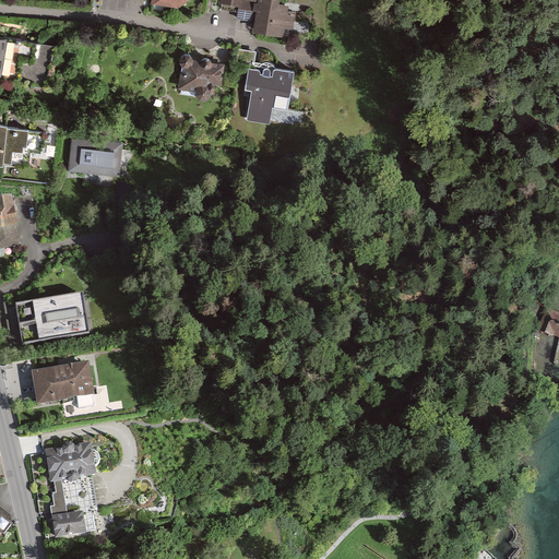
[(257,9),(257,0),(221,0),(221,1),(238,4),(238,7),(257,9)]
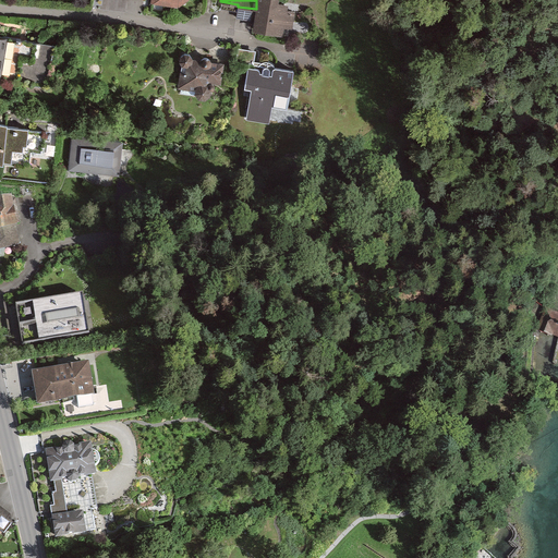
[(278,0),(256,0),(256,9),(252,31),(283,36),(284,27),(292,29),(295,9),(288,8),(289,3),(279,1),(278,0)]
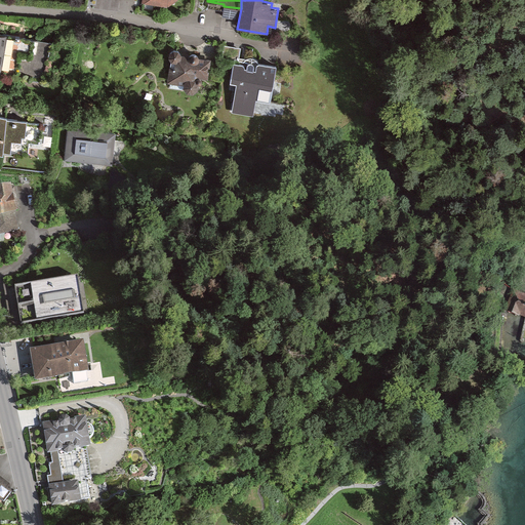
[(246,58),(240,56),(241,47),(225,45),(223,57),(234,59),(230,82),(236,83),(232,113),(254,117),(256,101),(271,103),(277,66),(258,62),(257,59),(254,57),(251,56),(246,58)]
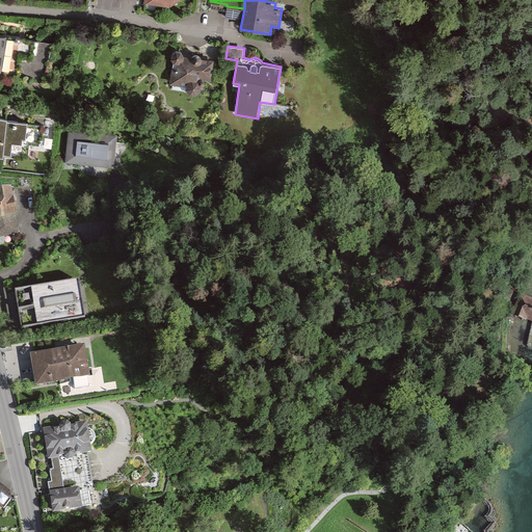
[(174,61),(169,83),(186,86),(186,88),(189,94),(196,95),(202,91),(202,86),(205,85),(205,82),(207,80),(211,80),(214,59),(202,57),(200,55),(194,54),(191,56),(184,55),(181,50),(177,50),(171,53),(171,58),(174,61)]
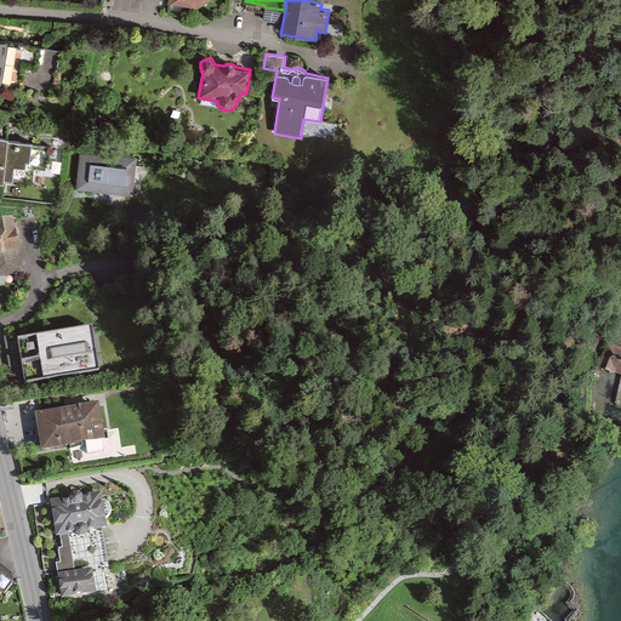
[(32,184),(34,166),(43,167),(46,148),(7,143),(9,140),(0,138),(0,183),(4,184),(4,181),(32,184)]
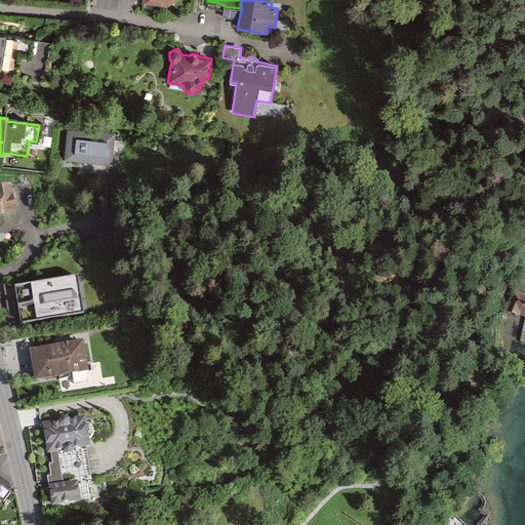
[(68,127),(64,163),(112,167),(115,133),(68,127)]
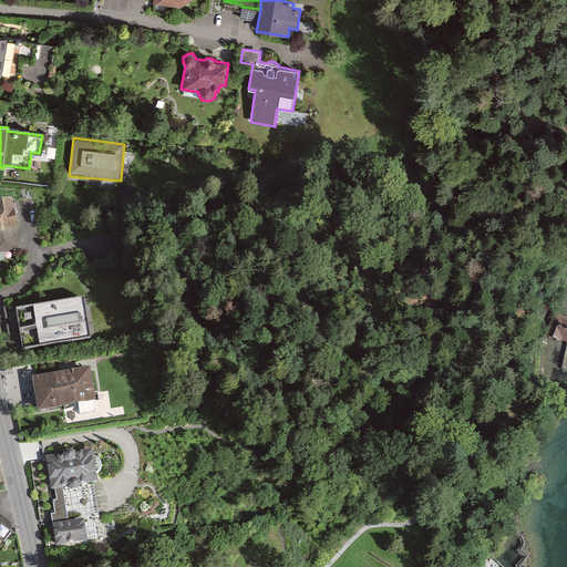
[(9,205),(0,206),(0,251),(17,249),(9,205)]
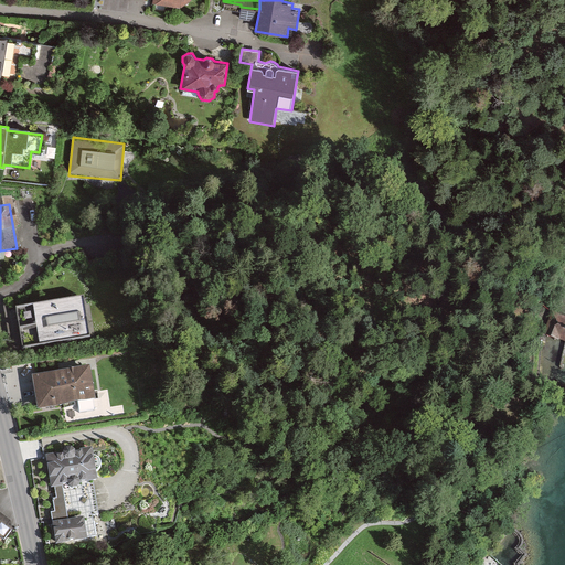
[(20,327),(86,315),(83,295),(17,307),(20,327)]
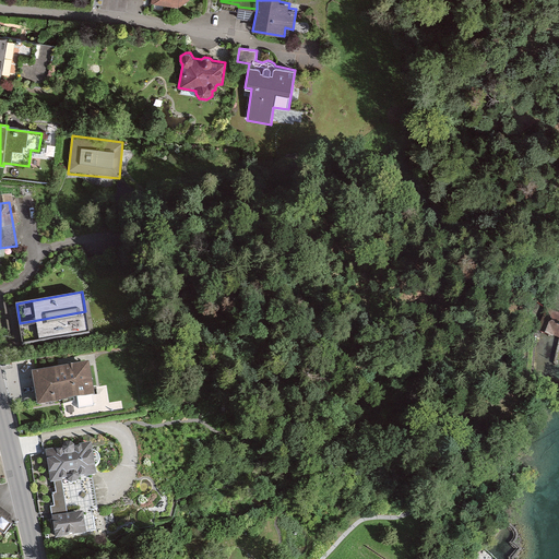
[(558,337),(558,312),(546,308),(538,330),(558,337)]
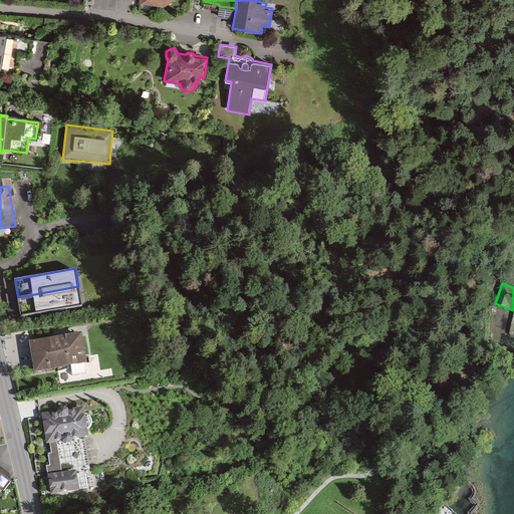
[(81,305),(78,286),(18,297),(21,315),(81,305)]
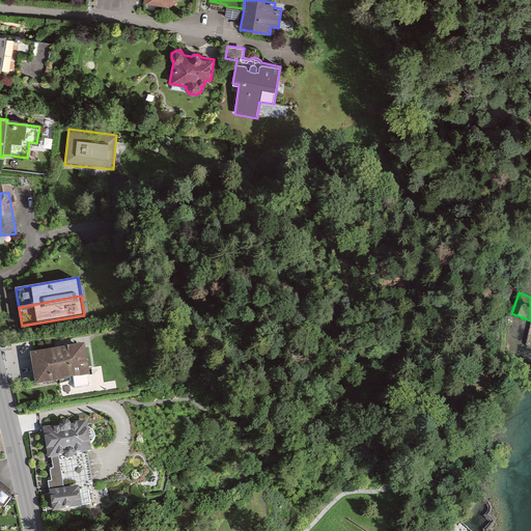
[(83,344),(33,353),(37,380),(87,371),(83,344)]
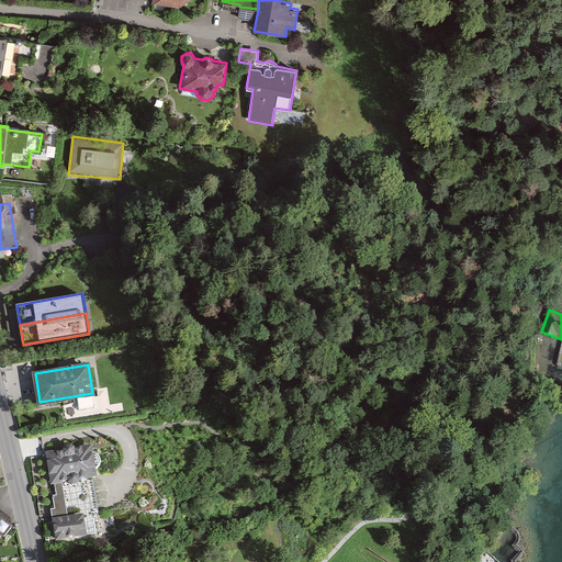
[(55,540),(86,536),(82,513),(67,514),(63,481),(97,476),(92,445),(46,451),(51,485),(55,484),(56,496),(53,496),(55,508),(51,509),(55,540)]
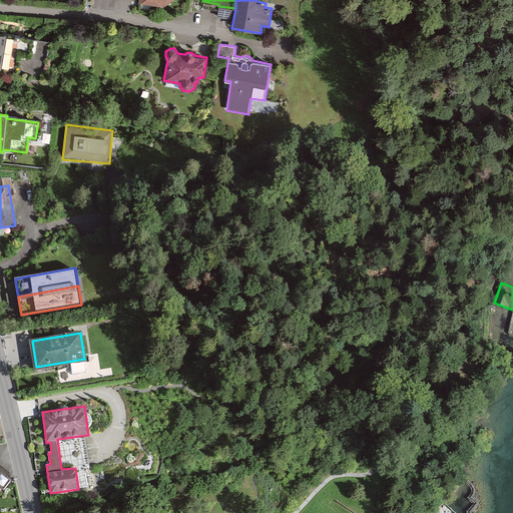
[(0,487),(3,489),(11,480),(9,472),(0,465),(0,487)]
